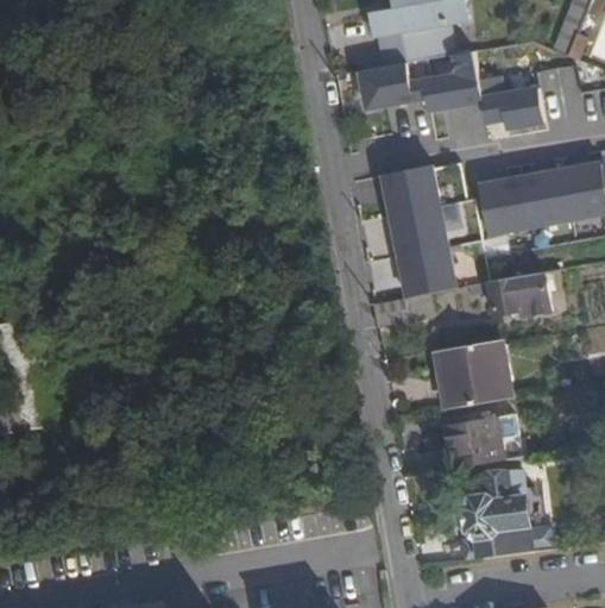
[(378,35),(379,35),(385,68),(459,55),(453,22),(472,18),(468,0),(395,0),(397,5),(373,8),(378,35)]
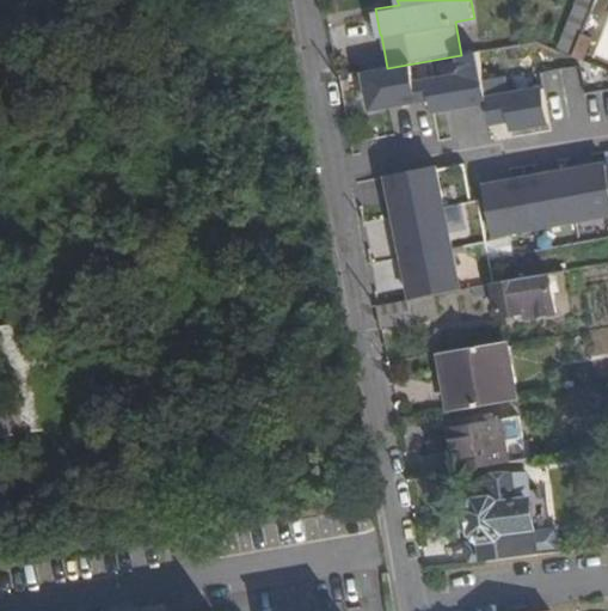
[(571,0),(554,47),(607,66),(607,0),(571,0)]
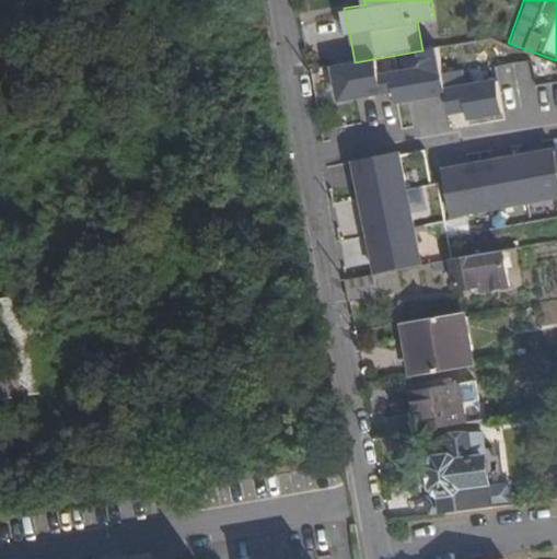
[(434,48),(422,50),(355,62),(331,67),(337,101),(391,91),(393,103),(443,93),(447,114),(463,111),(464,119),(499,113),(494,81),(461,88),(457,71),(439,74),(434,48)]
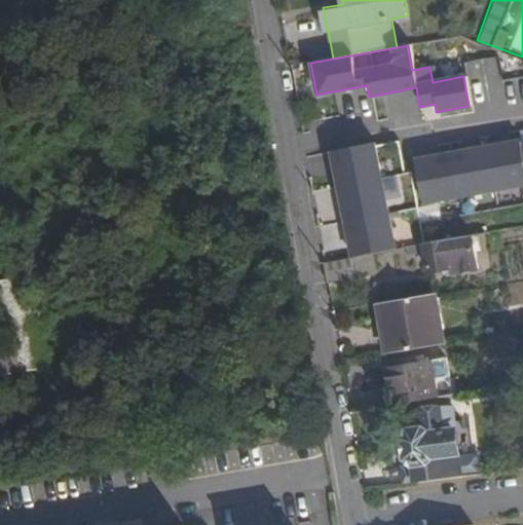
[(522,145),(520,146),(519,141),(413,161),(421,202),(522,183),(522,145)]
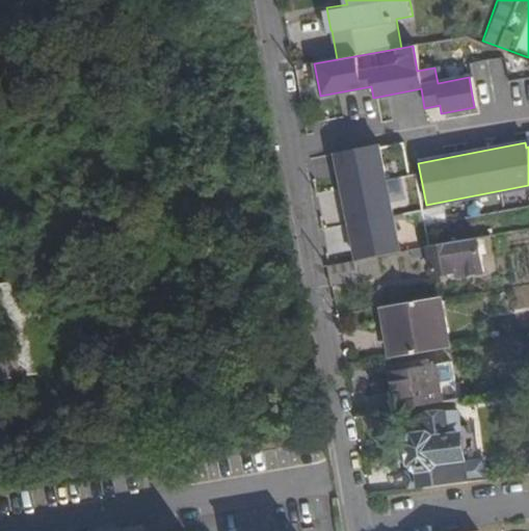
[(335,153),(355,259),(358,259),(370,257),(398,251),(377,144),(335,153)]
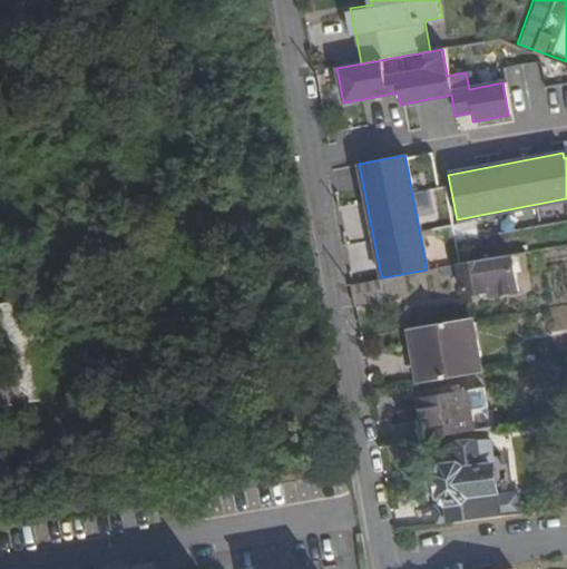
[(550,260),(548,247),(524,252),(527,263),(550,260)]
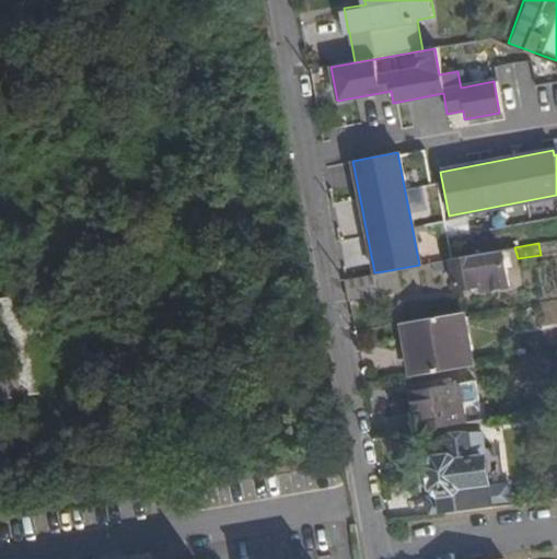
[(508,284),(501,249),(450,259),(454,289),(477,284),(478,290),(508,284)]
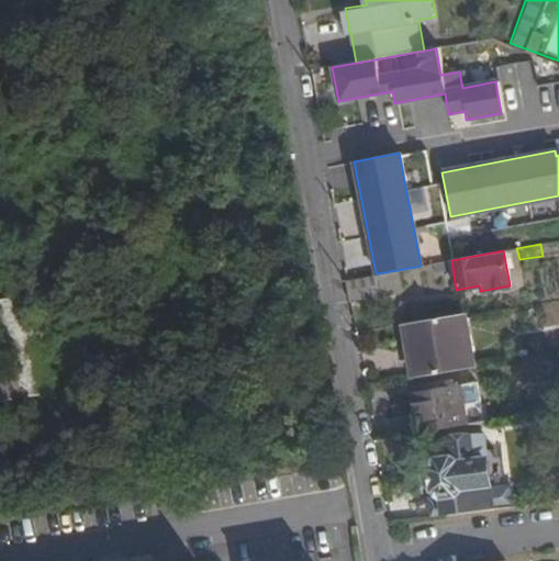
[(395,291),(391,271),(378,273),(381,293),(395,291)]
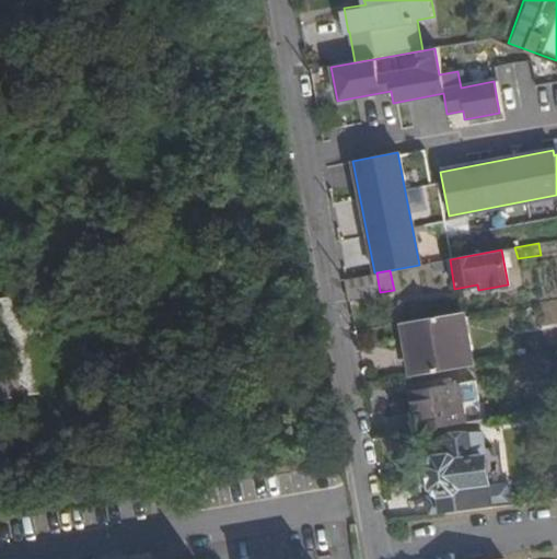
[(374,272),(344,278),(347,299),(380,292),(376,272),(374,272)]
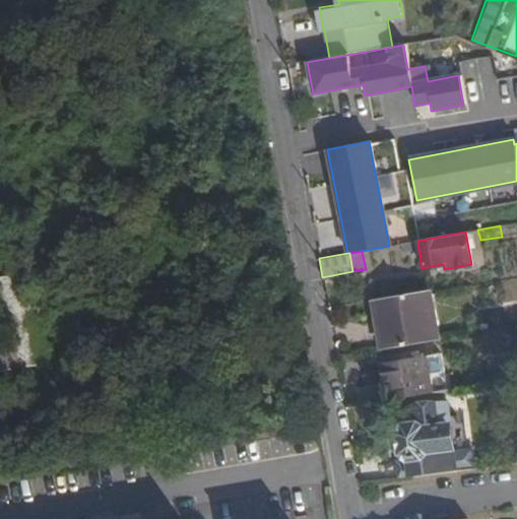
[(0,374),(46,366),(31,274),(0,279),(0,374)]
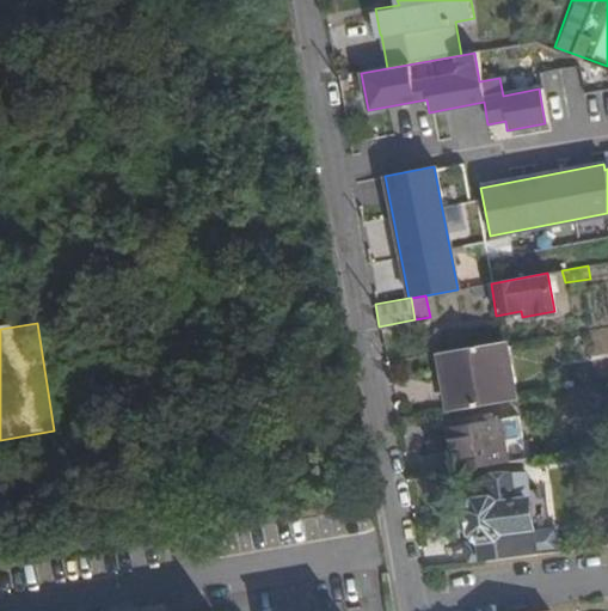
[(504,341),(435,352),(446,410),(514,398),(504,341)]
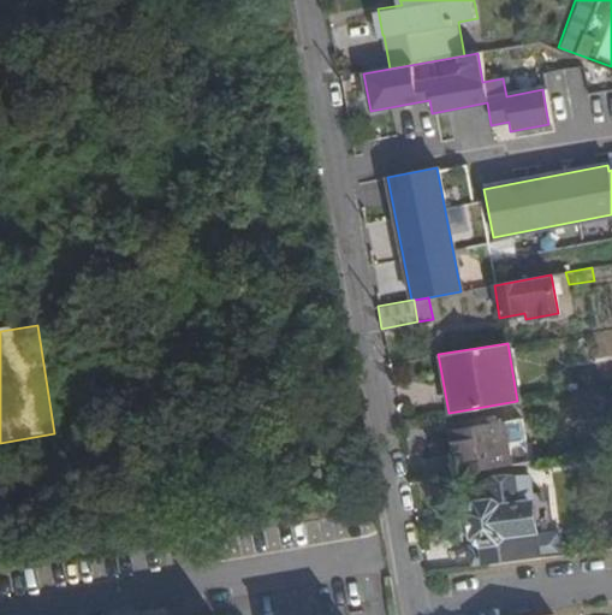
[(456,474),(510,463),(503,421),(447,430),(456,474)]
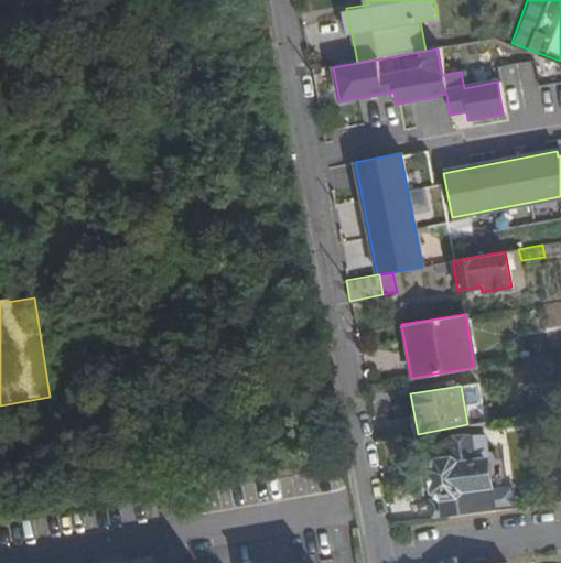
[(442,517),(492,510),(483,434),(444,440),(448,462),(435,463),(429,472),(431,488),(440,494),(442,517)]
